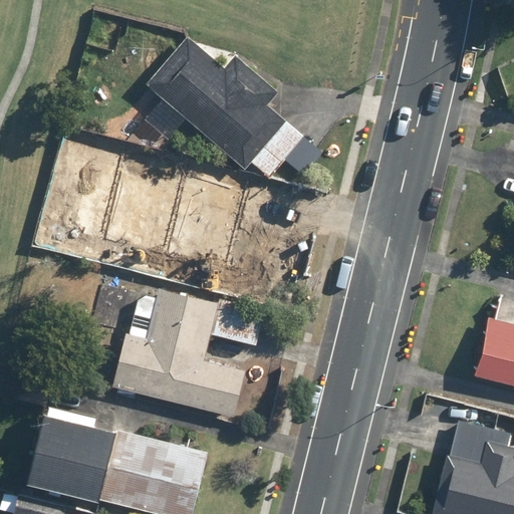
[(184,36),(144,82),(241,170),(248,162),(267,180),(304,139),(267,105),(278,92),(236,54),(222,70),(184,36)]
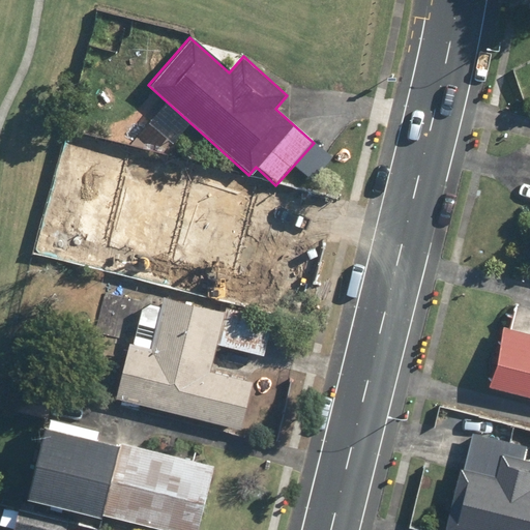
[(126,151),(65,137),(42,230),(104,245),(126,151)]
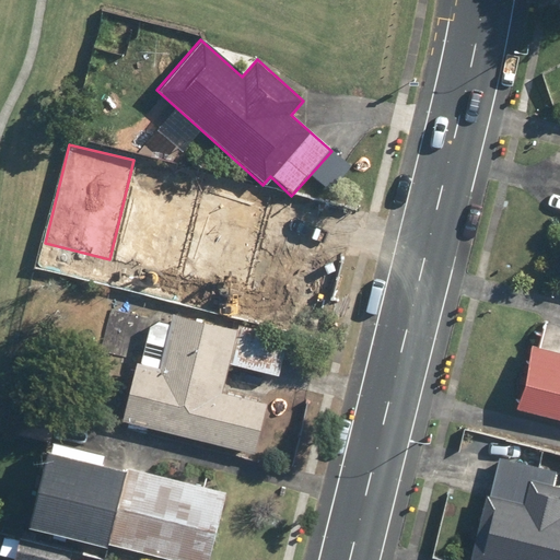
[(202,176),(138,161),(113,259),(177,276),(202,176)]
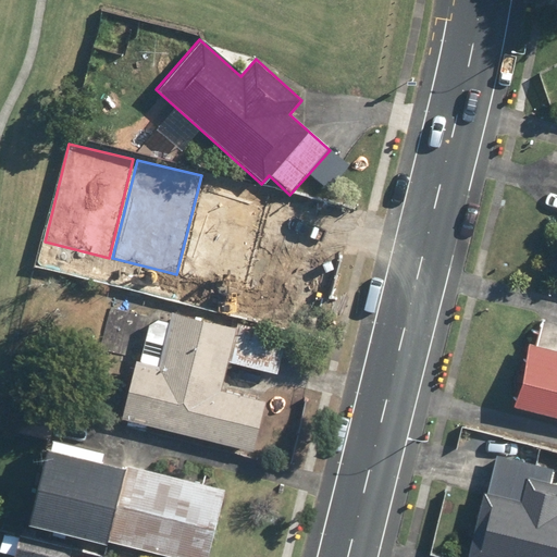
[(270,193),(206,177),(181,275),(245,292),(270,193)]
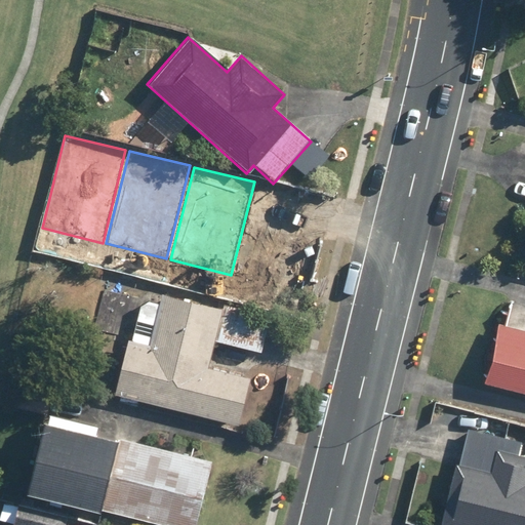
[(138,291),(113,402),(237,431),(250,376),(207,366),(213,339),(261,351),(269,322),(138,291)]
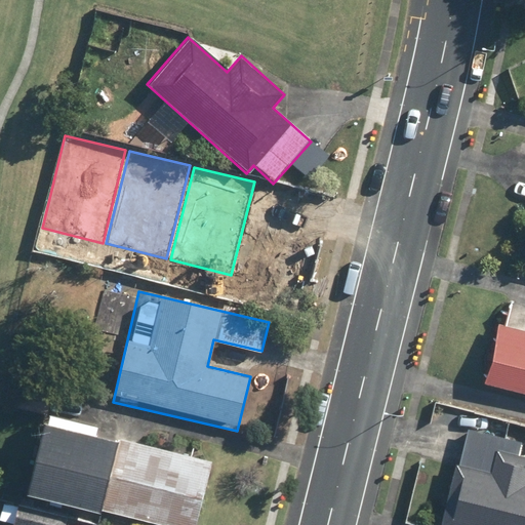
[(524,332),(496,326),(482,385),(524,395),(524,332)]
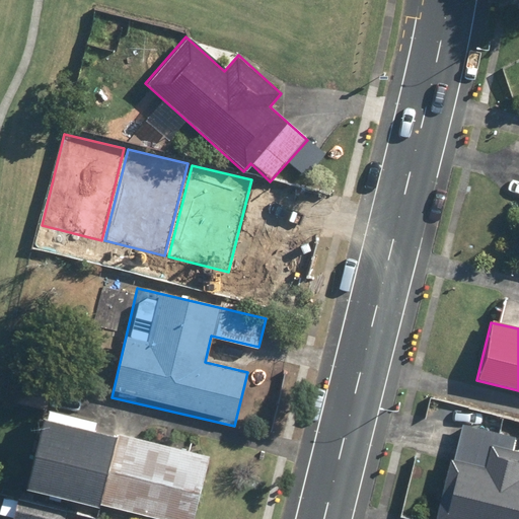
[(43,411),(41,419),(24,491),(150,518),(194,518),(208,457),(92,431),(94,423),(43,411)]
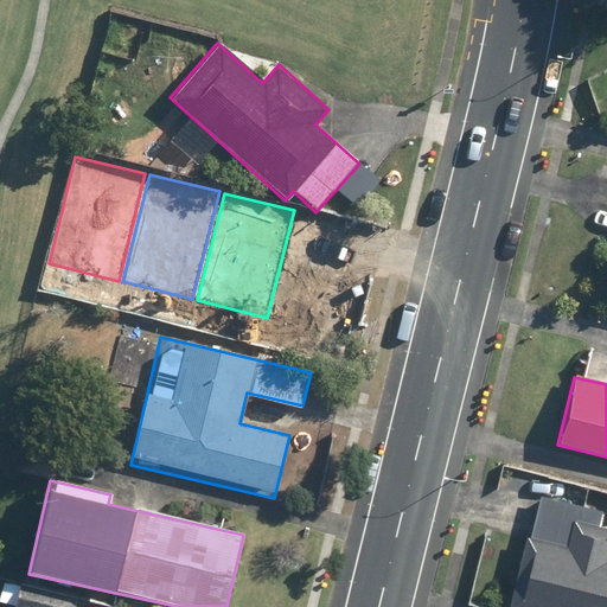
[(606,606),(606,528),(601,528),(605,510),(535,494),(508,606),(606,606)]
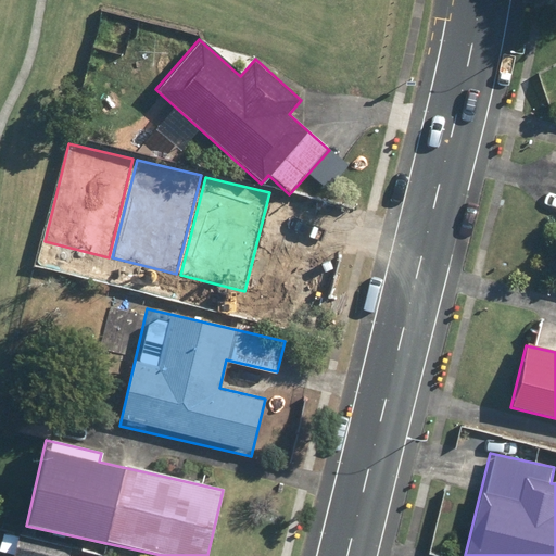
[(0,555),(72,555),(74,551),(0,533),(0,555)]
